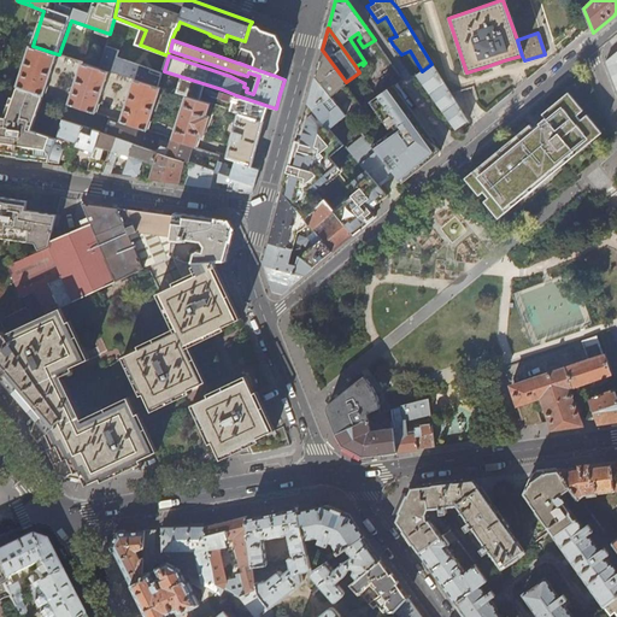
[(45,97),(58,54),(33,46),(18,87),(45,97)]
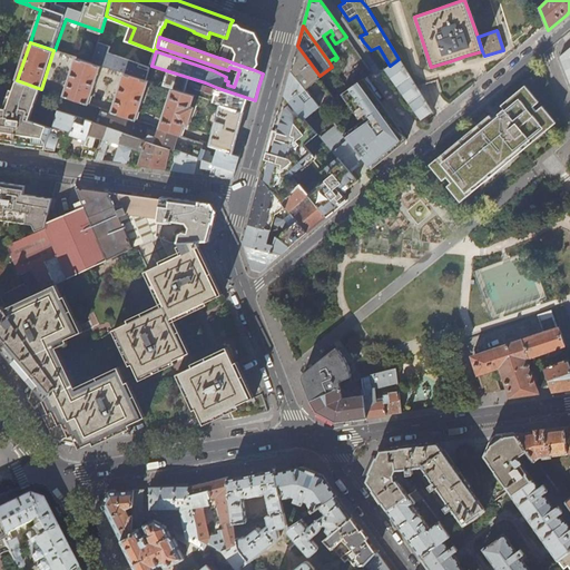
[(336,98),(320,76),(316,71),(297,46),(293,61),(291,70),(320,107),(324,111),(331,119),(344,109),(343,107),(340,102),(336,98)]
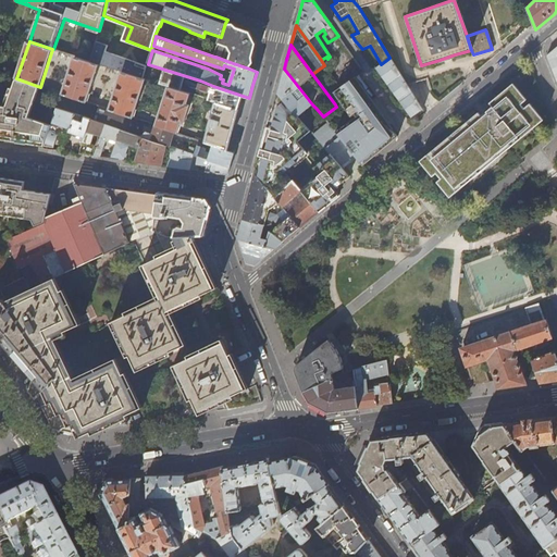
[(555,76),(556,81),(556,46),(556,47),(546,56),(555,76)]
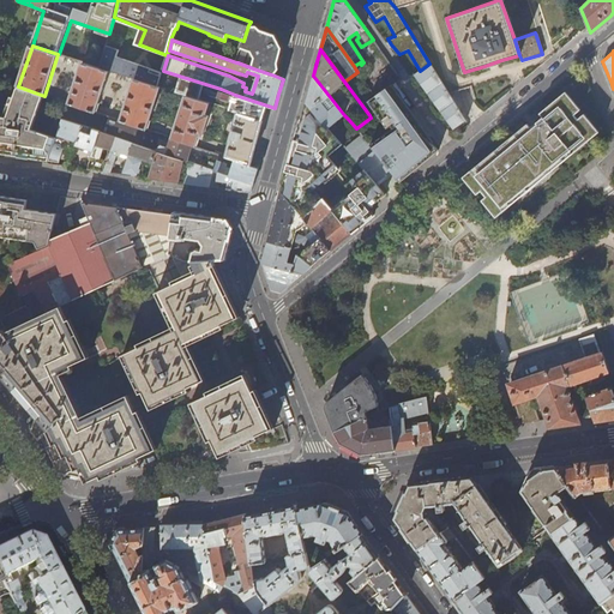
[(109,70),(88,64),(84,62),(70,104),(95,113),(109,70)]
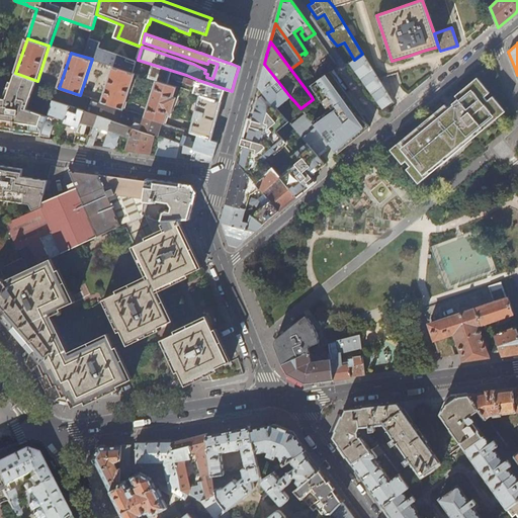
[(349,63),(382,109),(394,101),(362,54),(354,60),(349,63)]
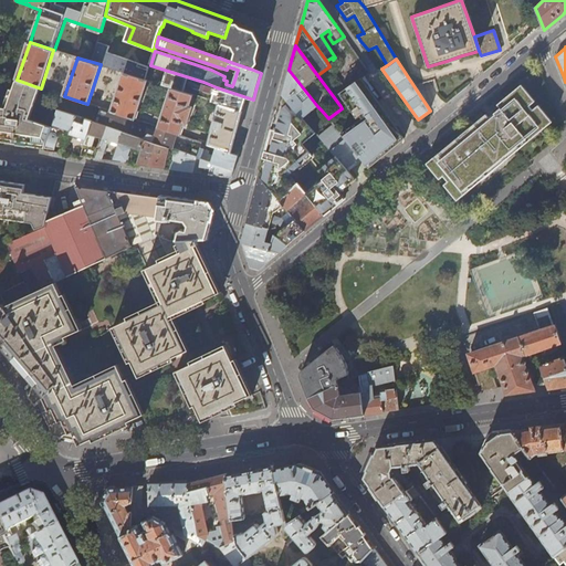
[(303,118),(317,106),(289,70),(284,85),(282,95),(303,118)]
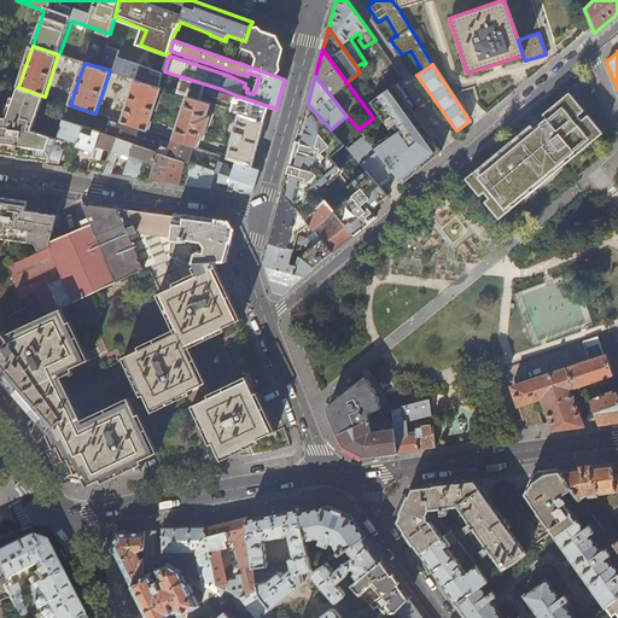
[(147,130),(162,87),(136,79),(122,122),(147,130)]
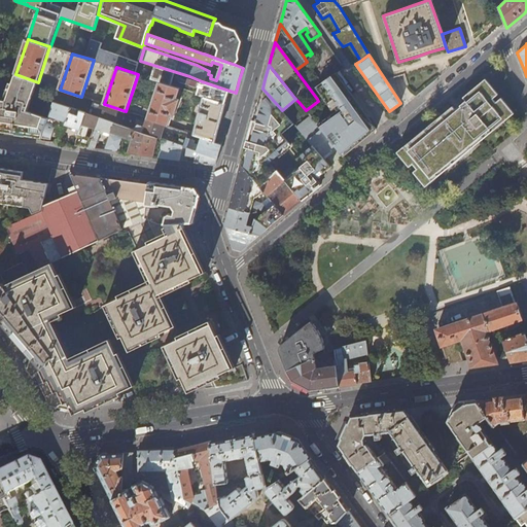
[(365,113),(337,72),(321,82),(328,92),(317,99),(318,101),(306,110),(307,113),(309,115),(315,123),(317,126),(334,146),(340,153),(343,156),(349,151),(363,139),(372,133),(377,129),(365,113)]
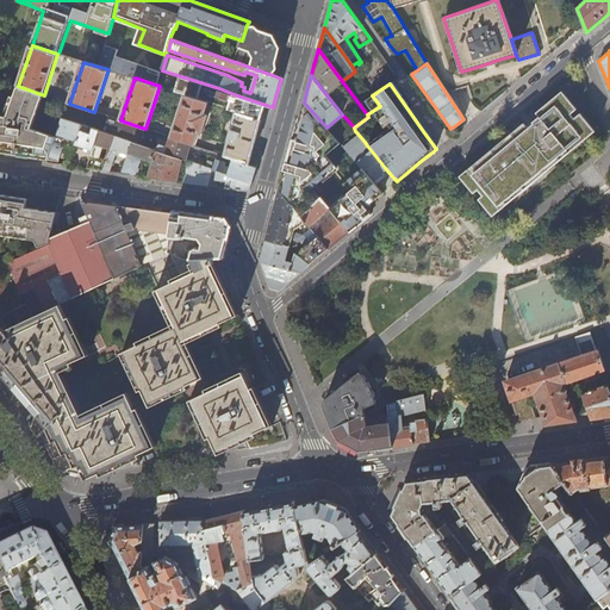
[(32,129),(44,95),(18,86),(7,117),(0,116),(0,153),(19,156),(48,160),(56,137),(32,129)]
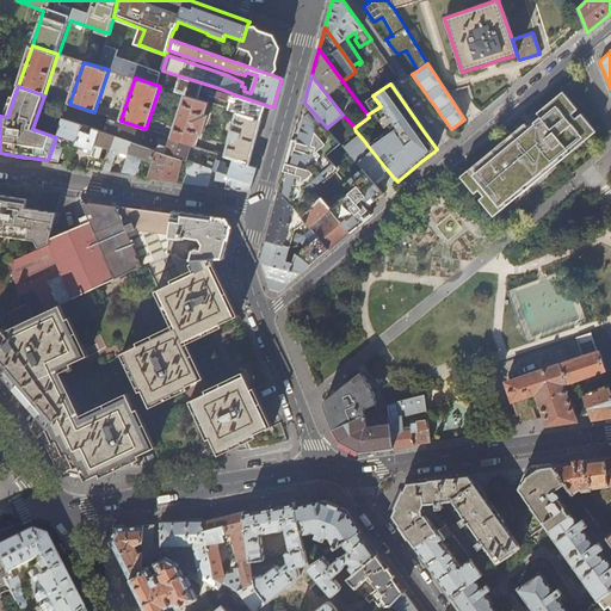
[(209,102),(186,94),(172,139),(191,144),(195,147),(198,133),(202,134),(208,115),(204,113),(209,102)]
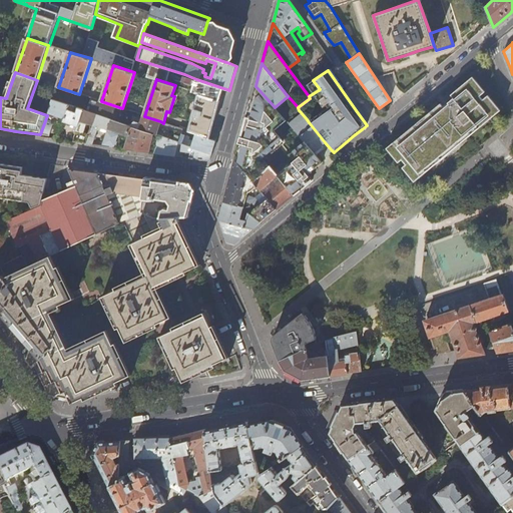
[(406,169),(414,179),(435,161),(437,164),(449,154),(447,152),(468,134),(470,137),(481,128),(479,125),(501,107),(490,95),(485,99),(482,95),(487,91),(476,79),(454,97),(455,98),(445,106),(444,105),(423,123),(421,121),(410,130),(412,132),(390,150),(401,163),(404,159),(409,165),(406,169)]
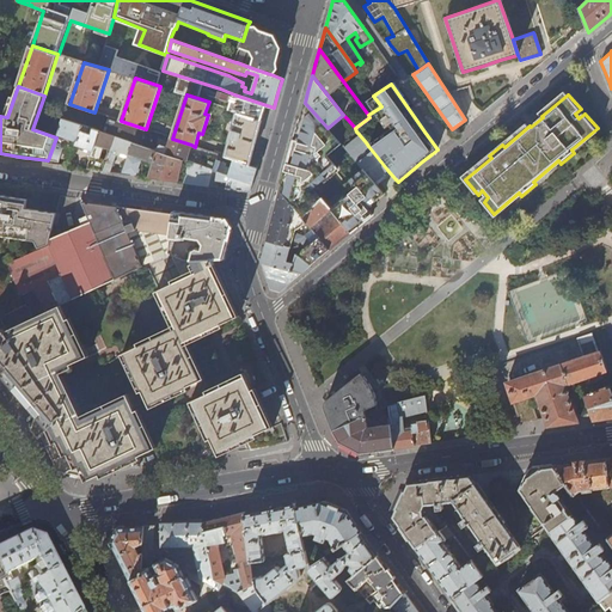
[(381,106),(373,96),(361,105),(365,110),(368,115),(381,106)]
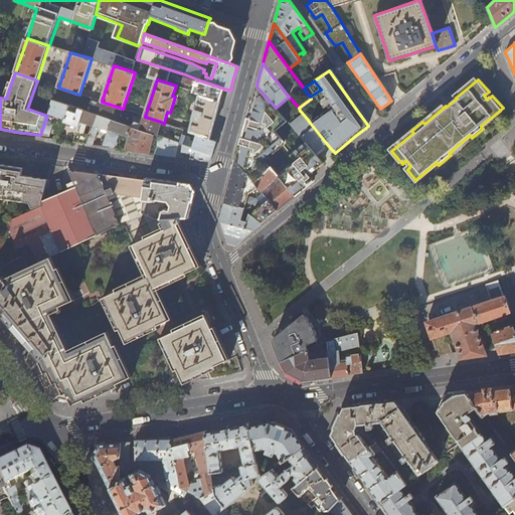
[(256,87),(236,160),(253,181),(267,169),(262,162),(265,159),(284,140),(276,131),(281,126),(287,134),(293,129),(288,123),(287,122),(276,108),(256,87)]
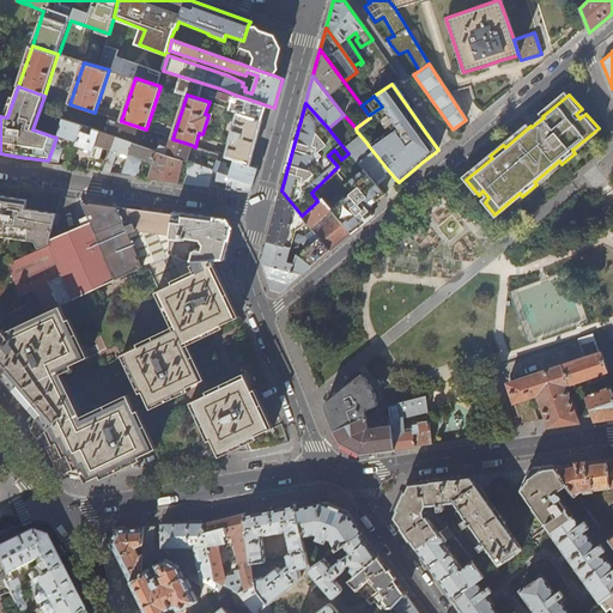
[(256,143),(262,119),(238,111),(225,157),(235,159),(250,165),(256,143)]
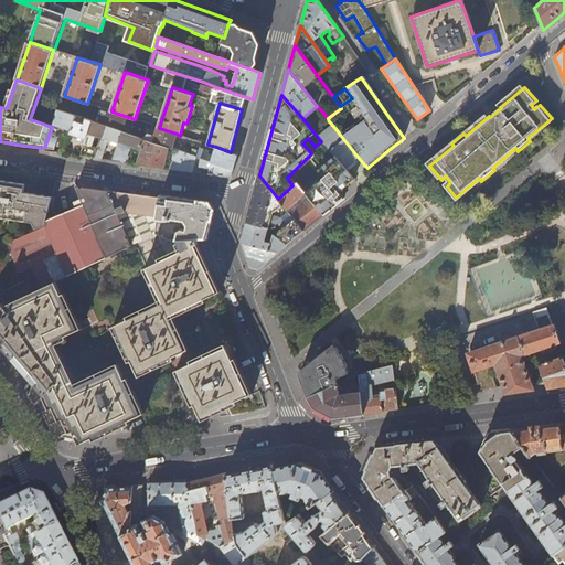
[(52,127),(44,148),(55,150),(63,128),(72,130),(76,116),(59,109),(52,127)]
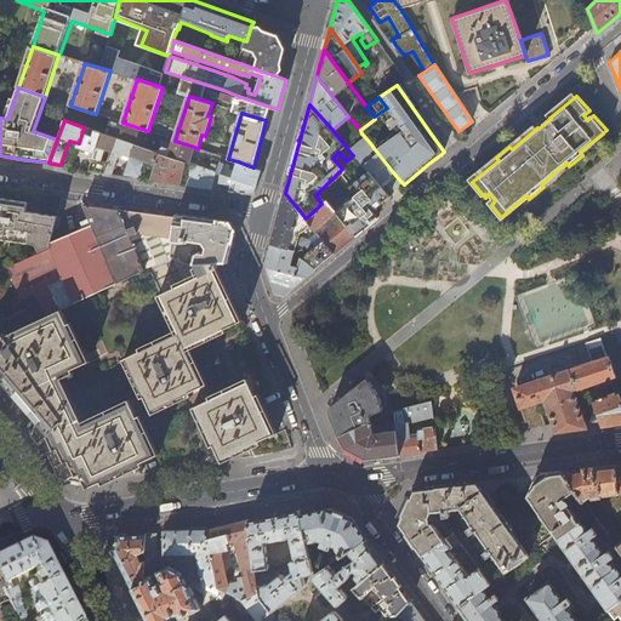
[(106,135),(118,138),(135,144),(157,152),(160,141),(109,123),(106,135)]
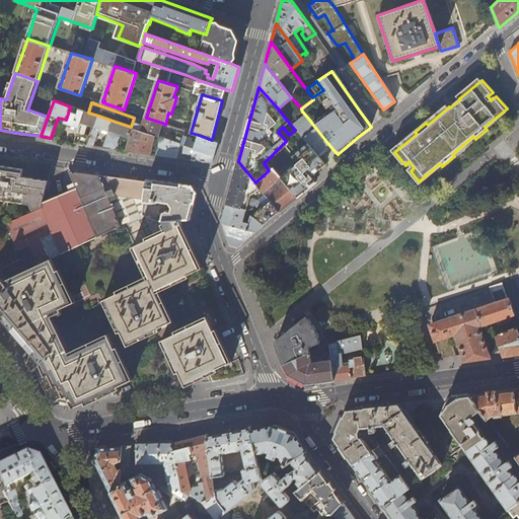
[(75,107),(70,106),(66,120),(65,123),(75,127),(73,132),(77,133),(84,112),(79,109),(77,115),(73,113),(75,107)]
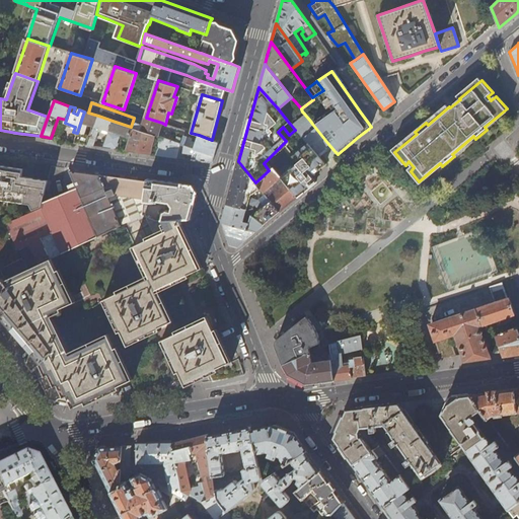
[(85,145),(89,135),(85,134),(89,126),(94,128),(94,127),(98,116),(88,113),(84,112),(77,133),(73,143),(79,144),(85,145)]
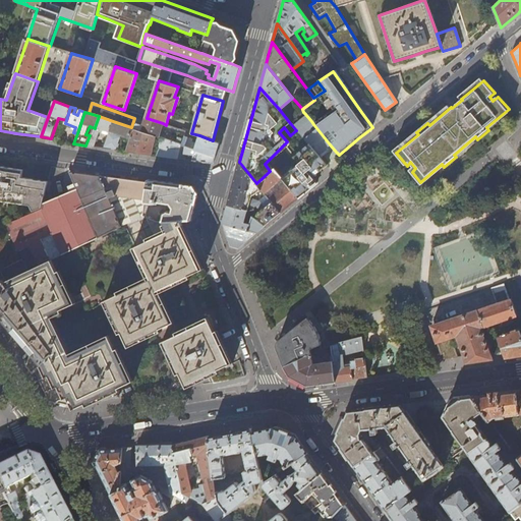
[(306,126),(311,121),(305,114),(303,112),(298,117),(306,126)]
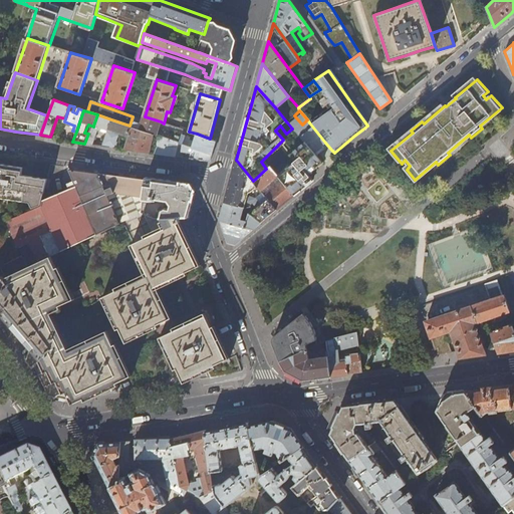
[(102,147),(111,119),(97,114),(93,125),(93,126),(87,144),(93,145),(102,147)]
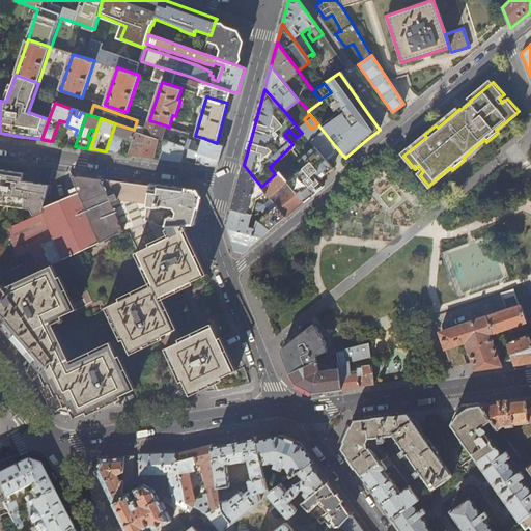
[(162,136),(166,126),(149,120),(147,119),(145,128),(138,126),(136,127),(135,130),(136,131),(159,138),(165,140),(185,147),(189,149),(219,159),(222,150),(223,145),(217,143),(203,138),(201,146),(196,144),(197,140),(190,137),(189,142),(170,136),(170,138),(162,136)]
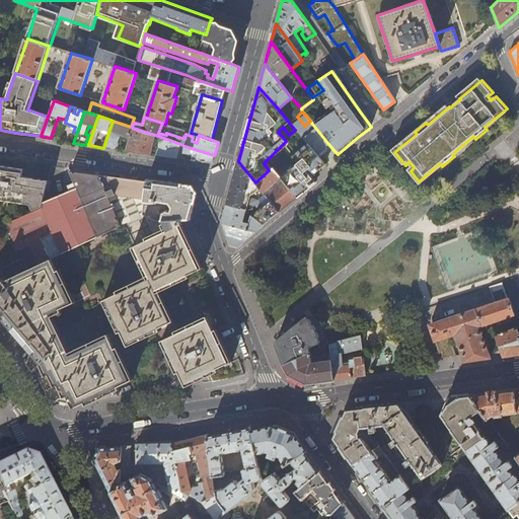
[(289,123),(290,124),(295,130),(296,131),(301,127),(294,119),(289,123)]
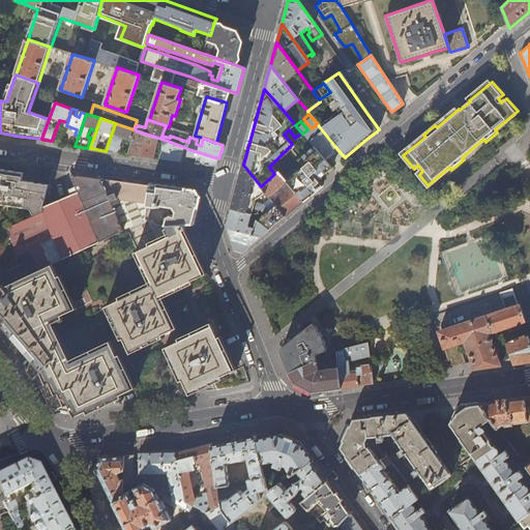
[(135,129),(134,129),(115,123),(106,151),(111,151),(119,152),(121,143),(113,140),(115,135),(133,141),(136,130),(135,129)]
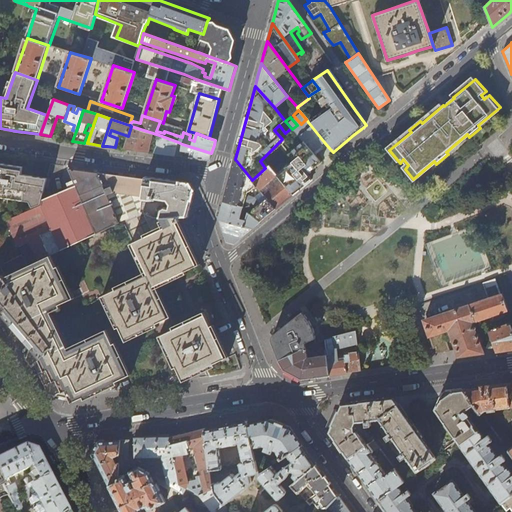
[(308,122),(295,132),(303,141),(312,152),(324,142),(308,122)]
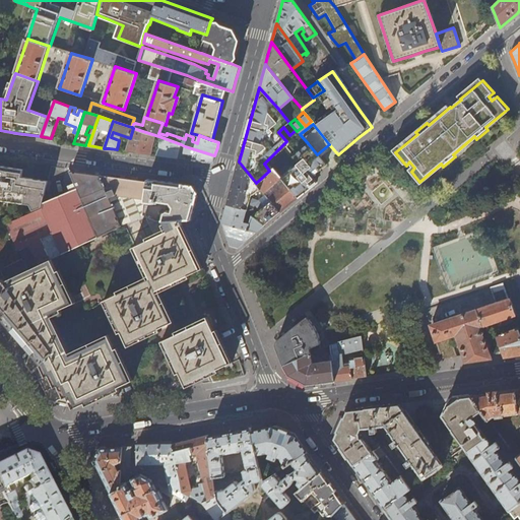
[(151,154),(155,135),(133,128),(130,138),(125,150),(151,154)]
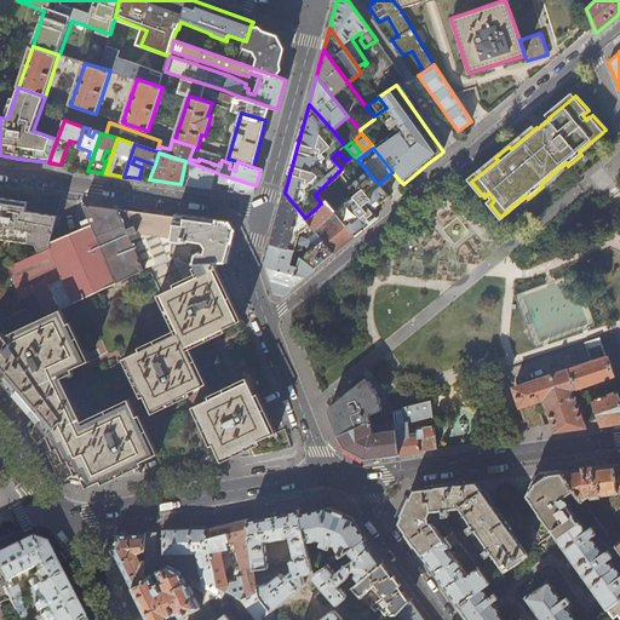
[(211,189),(216,172),(193,164),(188,185),(195,187),(211,189)]
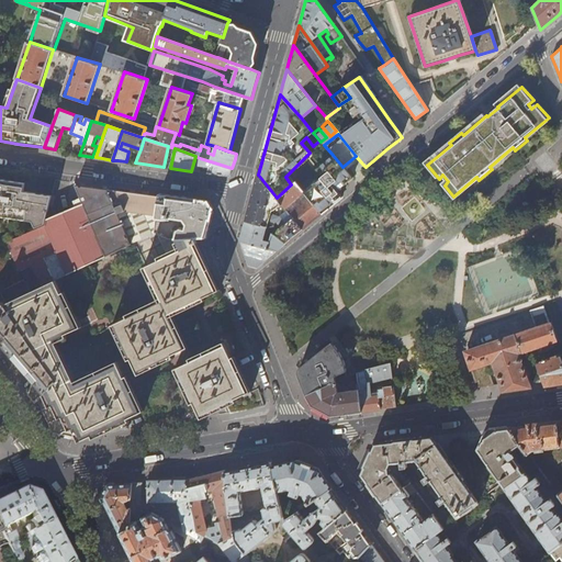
[(303,191),(322,214),(341,198),(336,191),(352,178),(343,167),(333,155),(317,168),(321,173),(302,190),(303,191)]
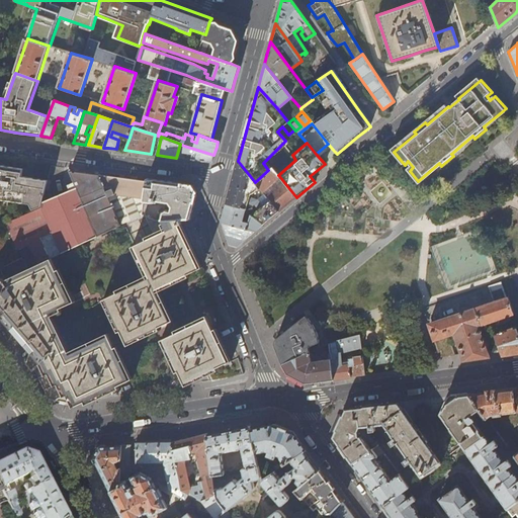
[(212,159),(213,155),(184,146),(184,152),(193,153),(191,160),(212,163),(212,159)]
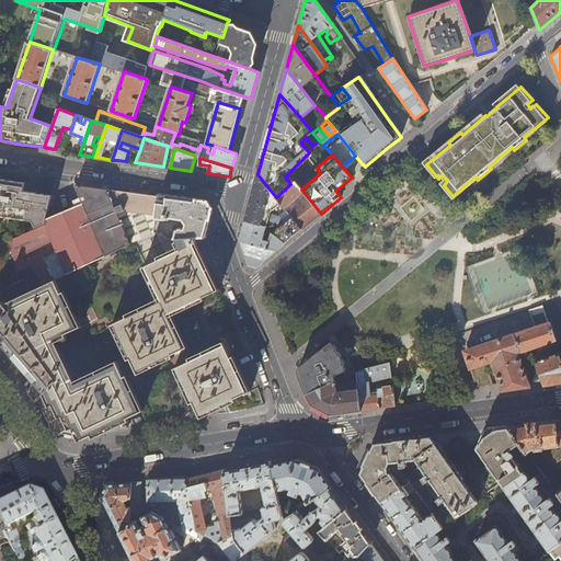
[(288,173),(285,176),(290,184),(295,181),(288,173)]
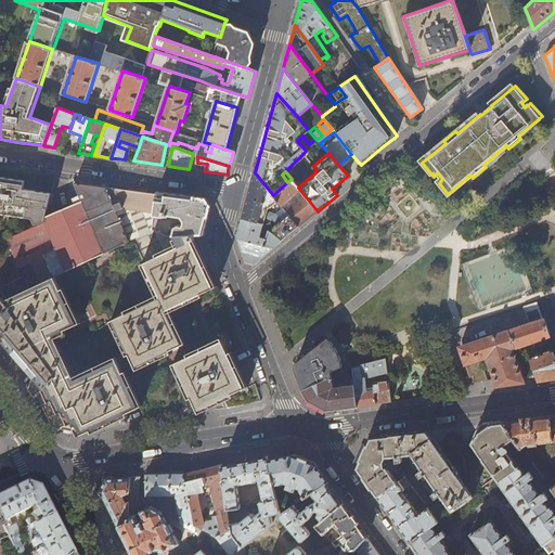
[(274,196),(273,195),(255,172),(247,202),(243,219),(261,224),(265,211),(267,213),(268,209),(266,208),(267,202),(271,202),(273,201),(273,199),(274,198),(274,196)]
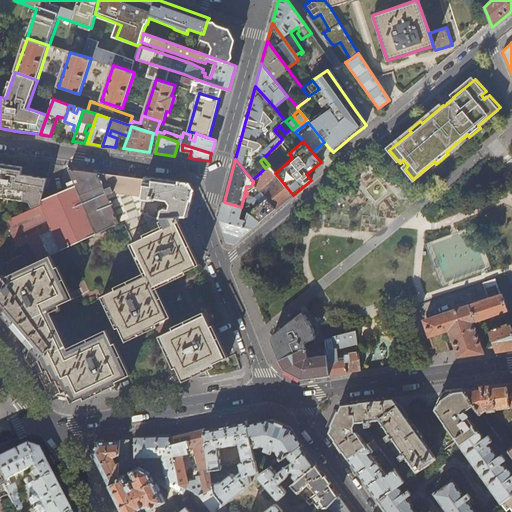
[(0,163),(0,196),(31,201),(34,208),(42,205),(42,204),(42,200),(47,178),(21,174),(22,167),(0,163)]
